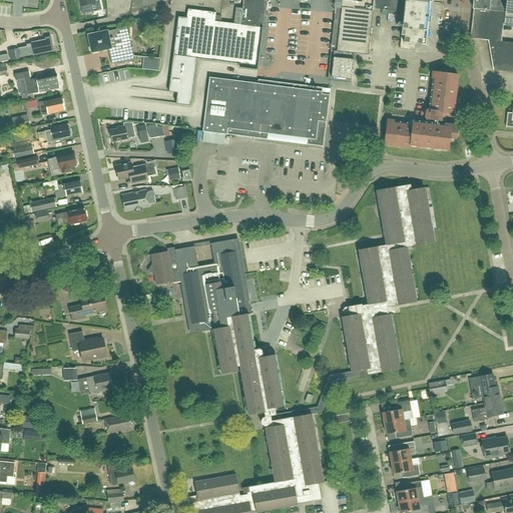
[(79,0),(83,15),(91,14),(89,6),(95,5),(94,0),(79,0)]
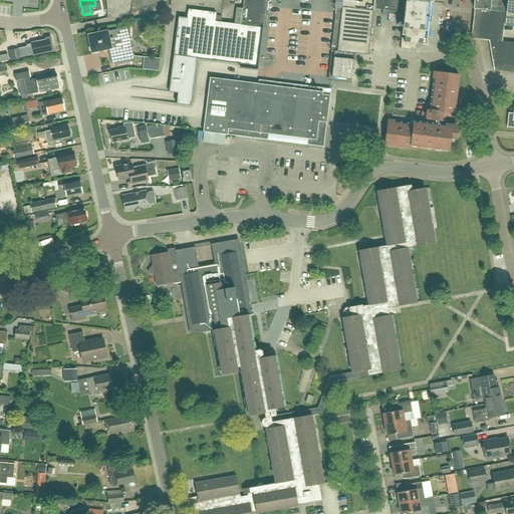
[(244,0),(243,9),(265,12),(266,0),(244,0)]
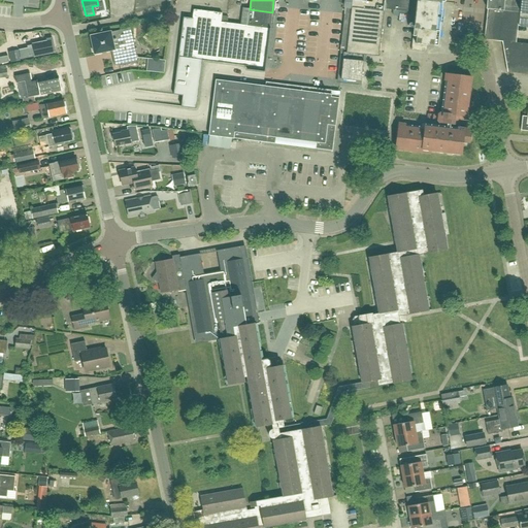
[(364,56),(372,57),(378,58),(384,9),(385,0),(349,0),(343,54),(364,56)]
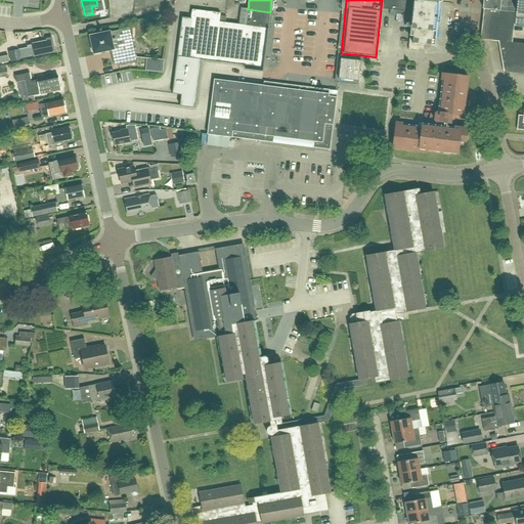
[(404,12),(405,0),(382,0),(381,9),(387,10),(404,12)]
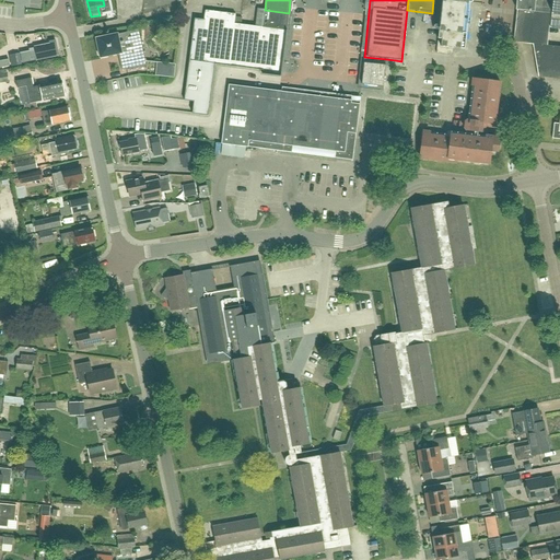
[(452,56),(453,48),(464,49),(469,1),(458,0),(441,0),(442,0),(440,25),(434,25),(433,26),(433,30),(434,31),(439,31),(436,55),(443,55),(452,56)]
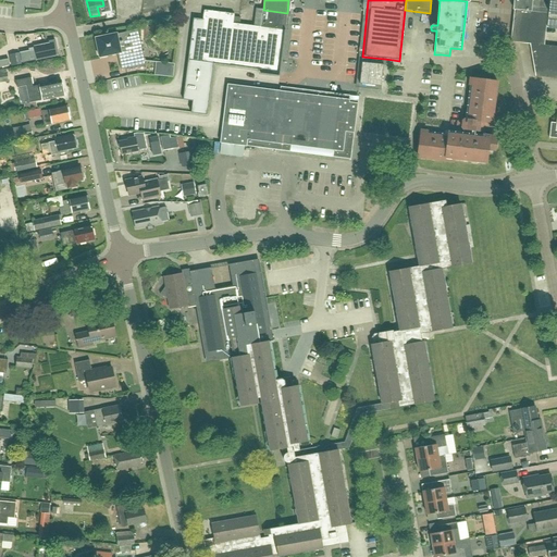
[(515,0),(510,42),(517,44),(518,44),(530,45),(531,52),(535,77),(556,79),(556,47),(544,46),(548,0),(515,0)]
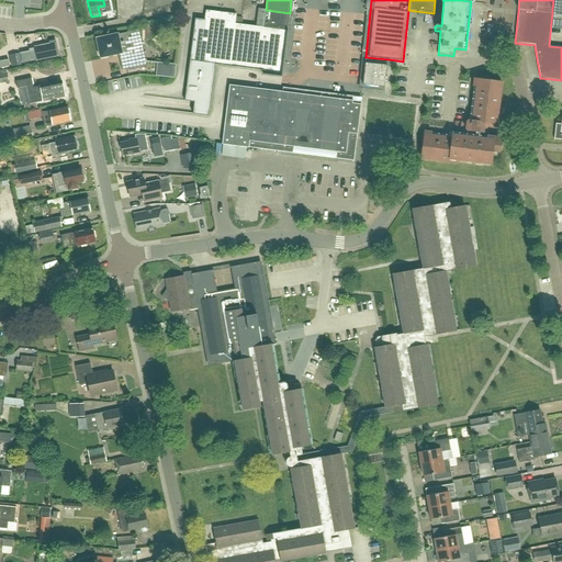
[(561,0),(553,0),(551,27),(561,27),(561,0)]
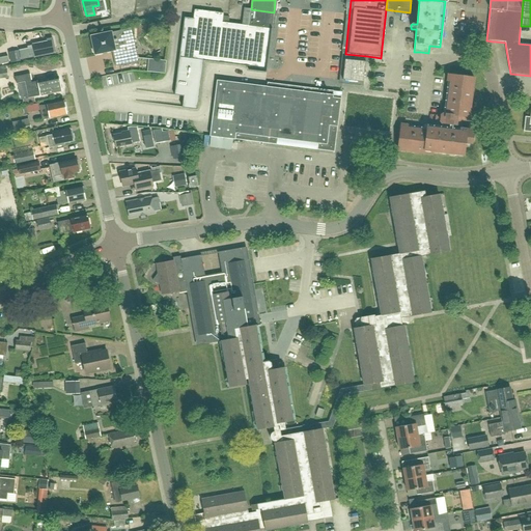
[(274,12),(251,9),(249,26),(272,29),(274,12)]
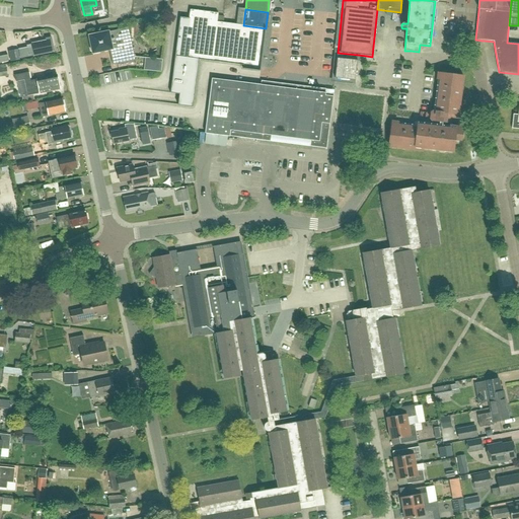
[(262,68),(266,28),(243,25),(218,22),(219,13),(190,10),(189,18),(180,17),(170,93),(181,94),(180,105),(178,104),(177,105),(193,107),(200,60),(262,68)]
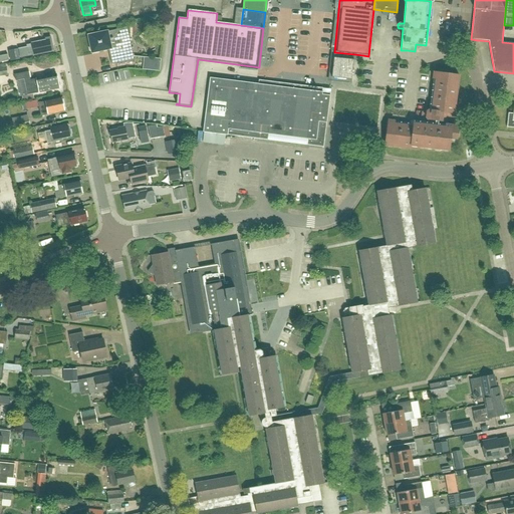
[(92,53),(108,49),(131,44),(126,28),(89,36),(89,38),(87,39),(90,51),(91,50),(92,53)]
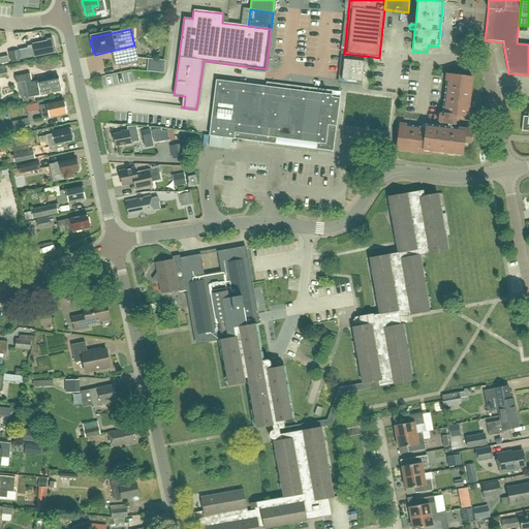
[(53,38),(47,39),(48,41),(32,44),(33,48),(19,51),(21,60),(54,53),(53,48),(55,47),(53,38)]
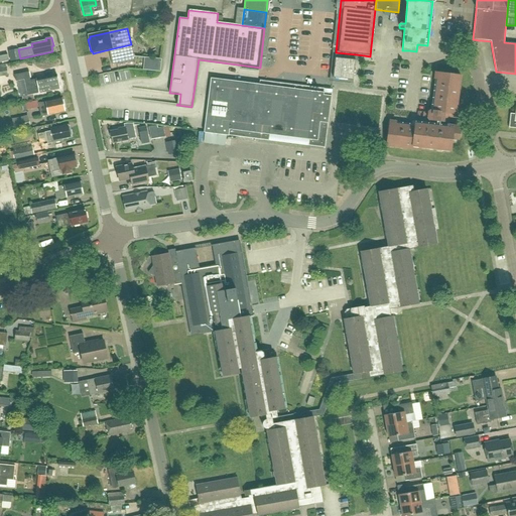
[(112,66),(134,60),(131,44),(109,49),(112,66)]
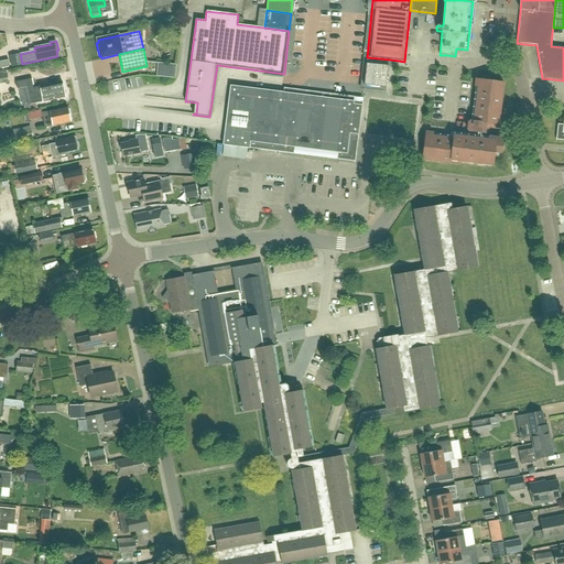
[(12,66),(21,64),(19,54),(10,56),(12,66)]
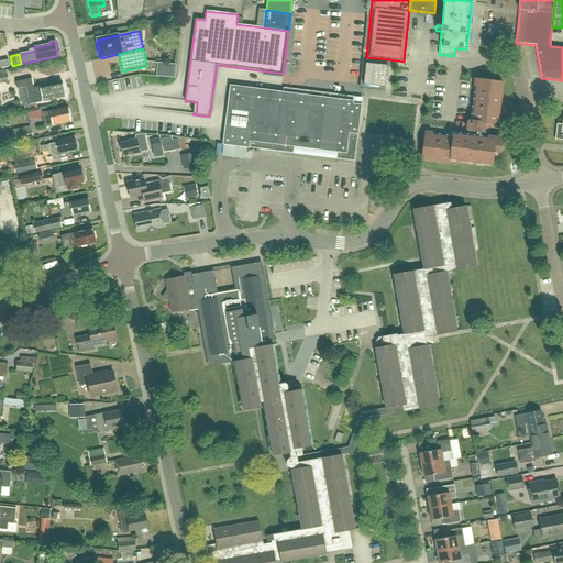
[(385,88),(388,59),(366,57),(363,86),(385,88)]
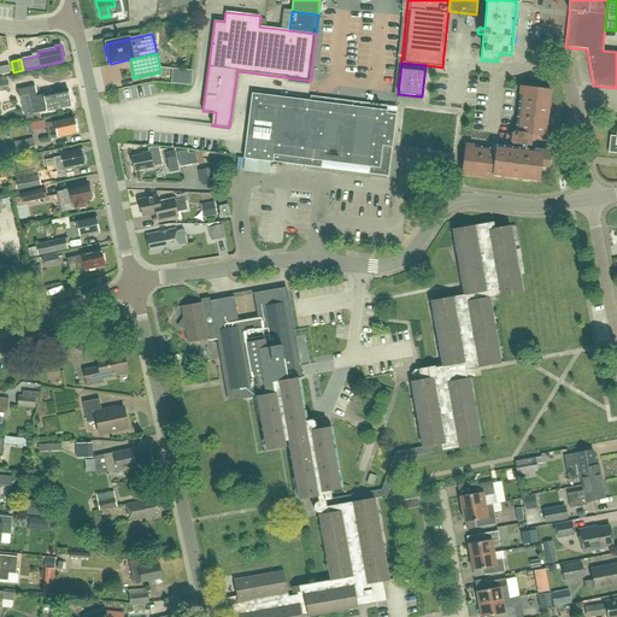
[(172,69),(171,83),(176,84),(192,86),(193,71),(172,69)]
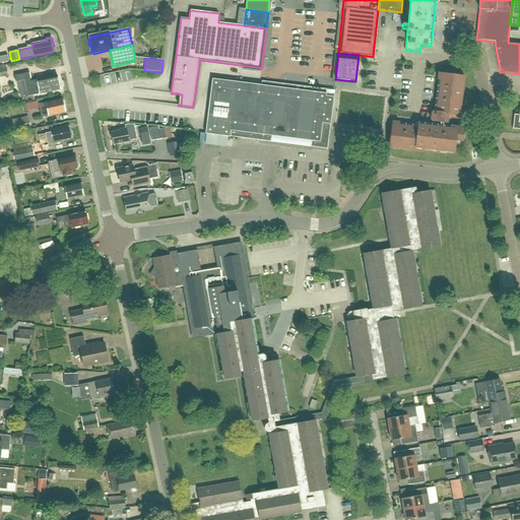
[(0,77),(8,76),(7,68),(0,68),(0,77)]
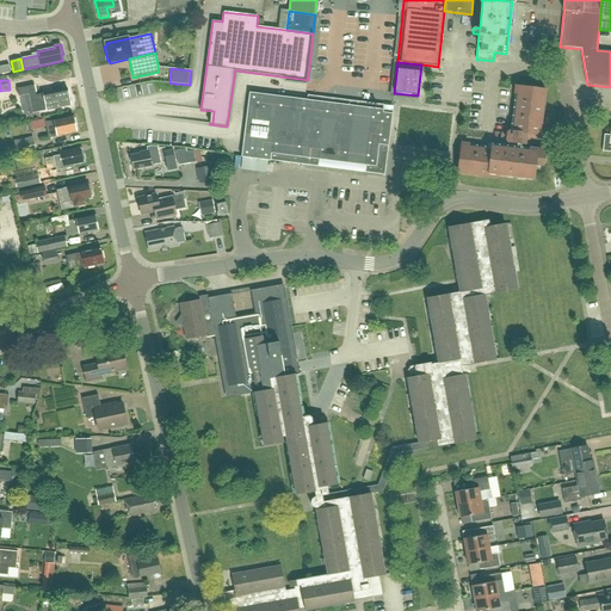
[(73,102),(72,98),(69,96),(67,88),(43,93),(37,94),(35,85),(17,88),(19,97),(29,94),(32,113),(47,110),(47,111),(71,105),(71,104),(73,102)]
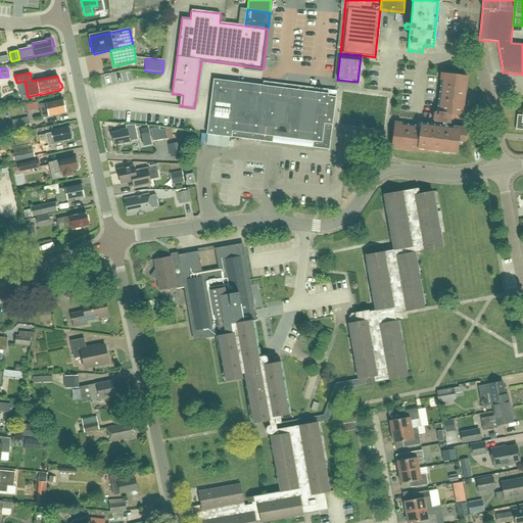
[(427,153),(427,150),(458,153),(459,141),(466,142),(467,129),(454,128),(445,127),(446,124),(449,124),(450,117),(461,120),(462,116),(467,77),(441,74),(440,81),(441,81),(437,112),(435,114),(434,121),(435,123),(443,124),(442,127),(418,124),(418,127),(401,125),(401,124),(395,124),(392,148),(427,153)]
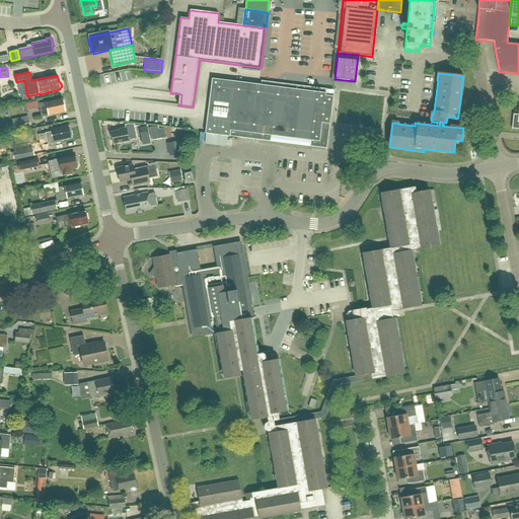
[(271,142),(272,135),(327,142),(334,94),(262,85),(212,79),(205,134),(230,137),(271,142)]
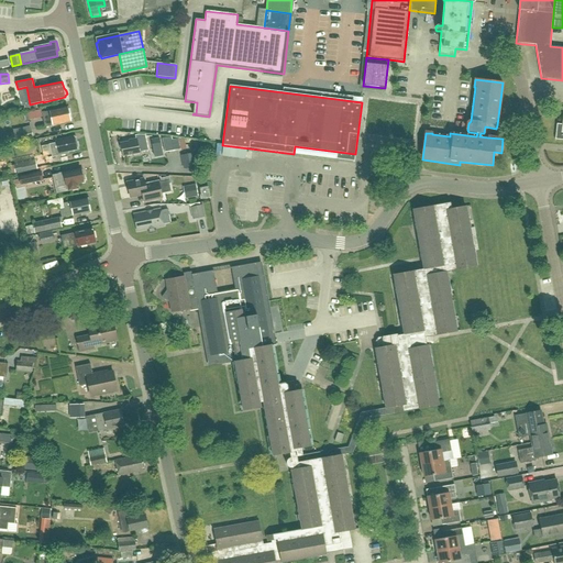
[(70,121),(67,108),(43,112),(45,127),(70,121)]
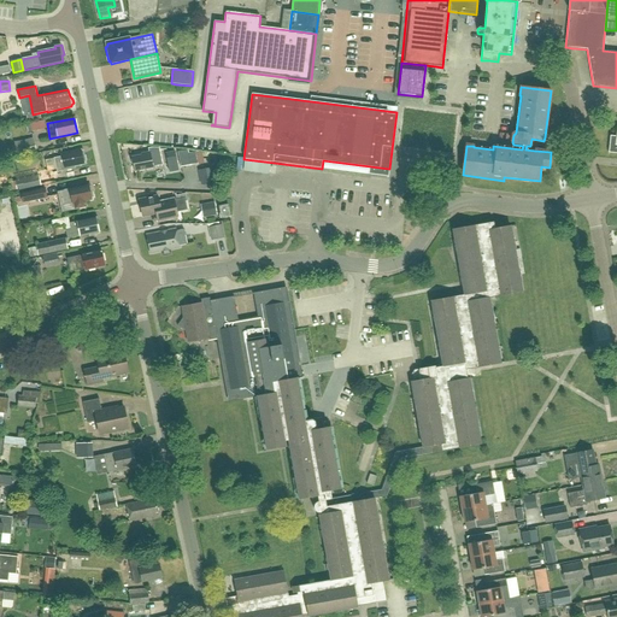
[(18,157),(37,153),(35,139),(16,142),(18,157)]
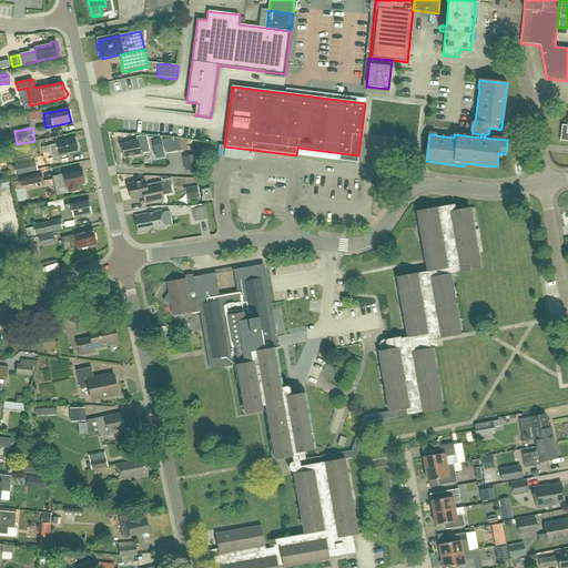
[(124,159),(141,155),(141,154),(150,153),(146,137),(140,137),(137,138),(138,141),(131,143),(131,144),(122,145),(124,159)]
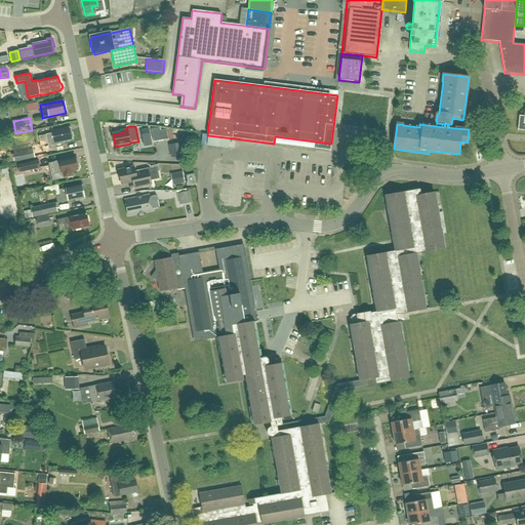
[(69,128),(52,131),(53,133),(46,135),(49,147),(64,144),(64,142),(72,139),(69,128)]
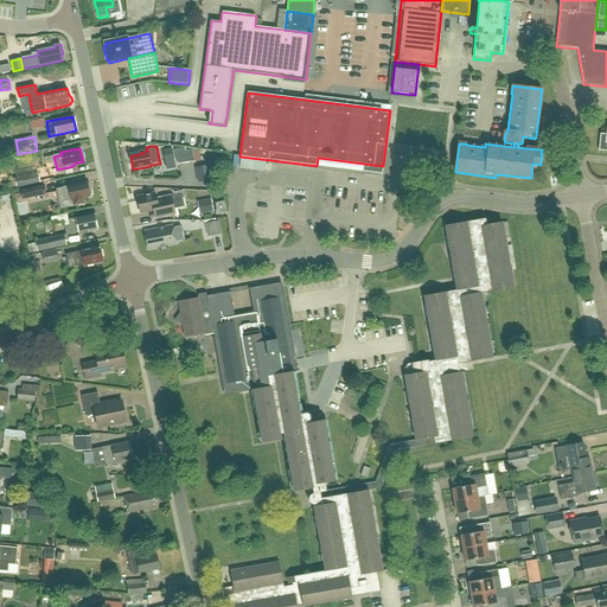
[(185,148),(174,149),(176,159),(177,165),(187,163),(195,161),(192,149),(185,151),(185,148)]
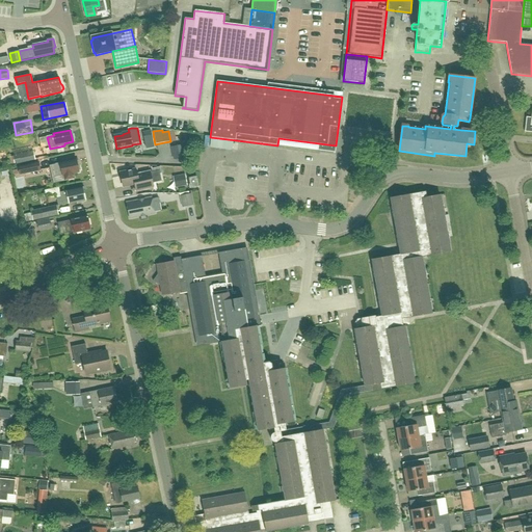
[(151,131),(142,132),(142,133),(144,141),(145,149),(154,147),(151,131)]
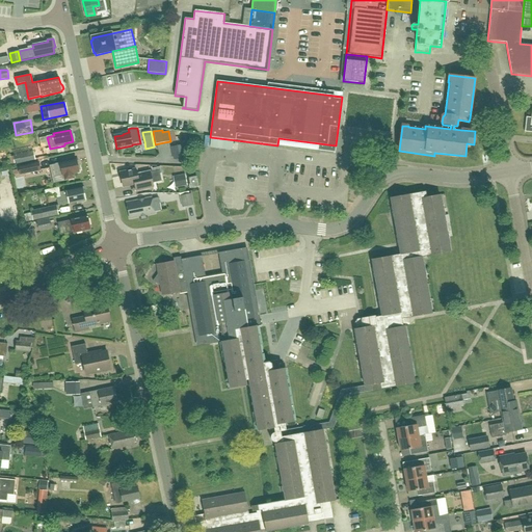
[(34,152),(14,156),(16,165),(36,161),(34,152)]
